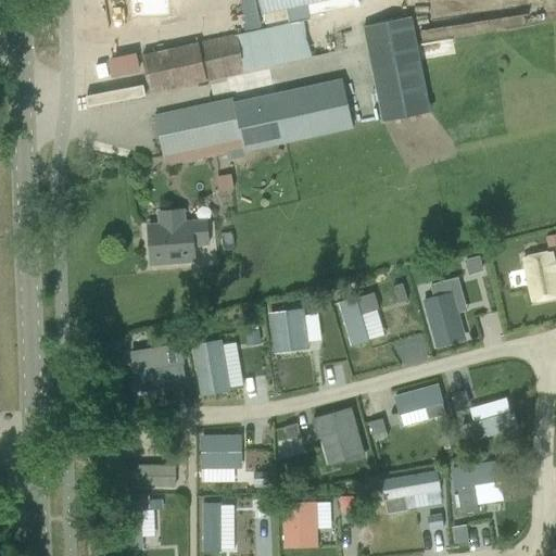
[(131,0),(133,21),(172,19),(171,0),(131,0)]
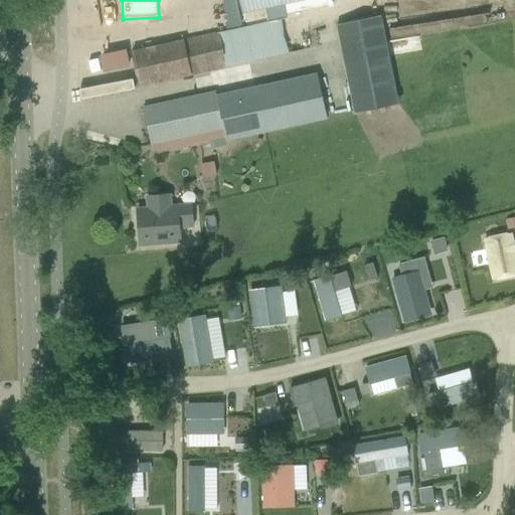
[(238,0),(241,13),(265,8),(267,20),(286,16),(283,4),(301,0),(238,0)]
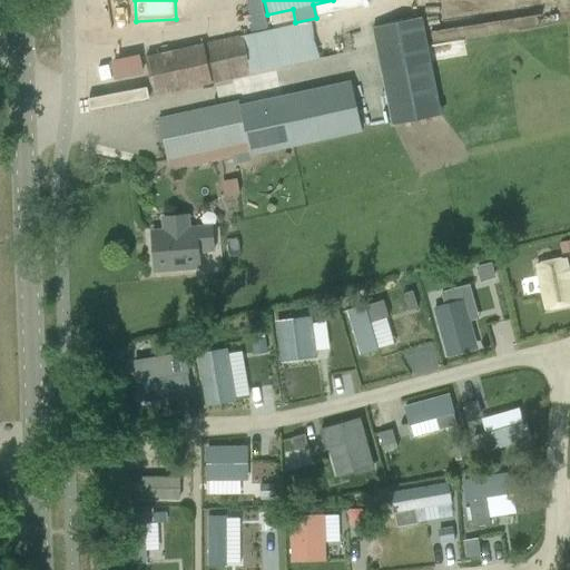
[(316,21),(146,58),(154,96),(175,91),(324,59),(322,51),(298,56),(296,43),(320,38),(317,27),(316,21)]
